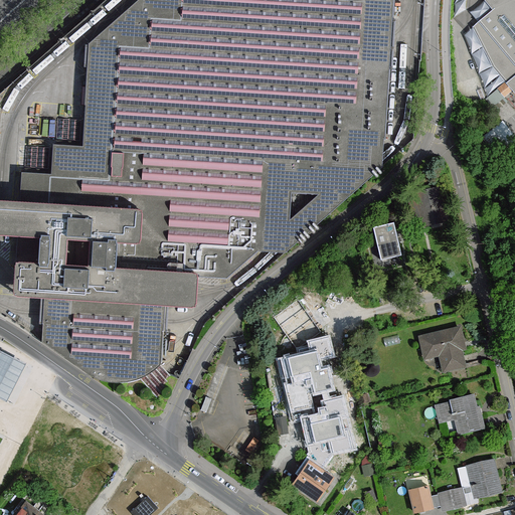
[(0,199),(21,201),(22,172),(51,174),(53,144),(83,146),(90,44),(141,0),(394,0),(392,36),(384,156),(383,168),(413,137),(421,0),(107,0),(0,94),(0,199)]
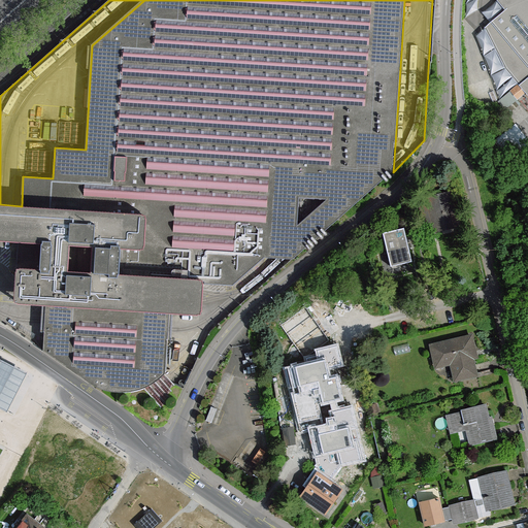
[(402,37),(404,0),(144,0),(92,45),(86,150),(55,147),(53,178),(23,176),(22,206),(150,215),(147,246),(120,244),(118,278),(204,284),(233,286),(266,258),(270,258),(281,258),(292,258),(393,172),(394,160),(402,37)]
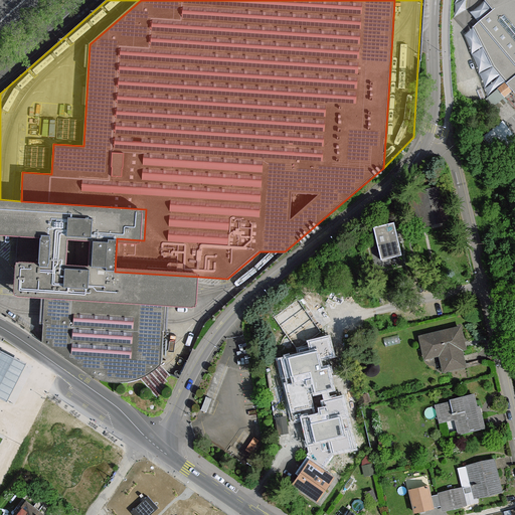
[(514,1),(514,0),(505,0),(494,9),(474,26),(495,66),(504,78),(507,81),(513,90),(514,91),(514,1)]
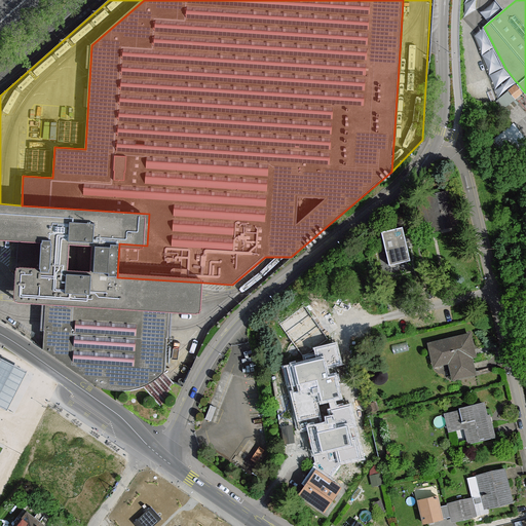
[(496,0),(504,9),(516,0),(496,0)]
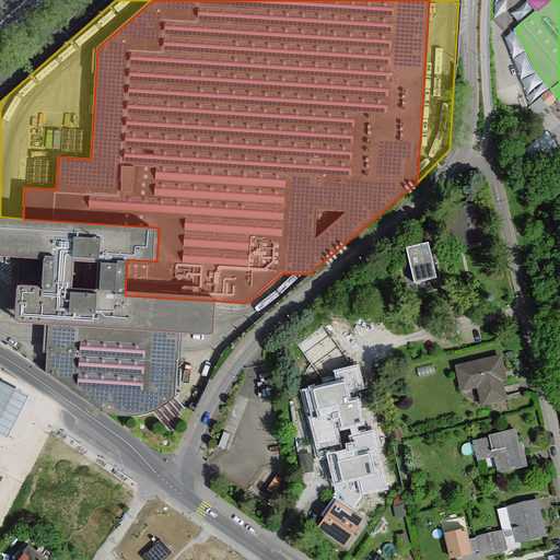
[(539,93),(543,97),(551,89),(548,85),(539,93)]
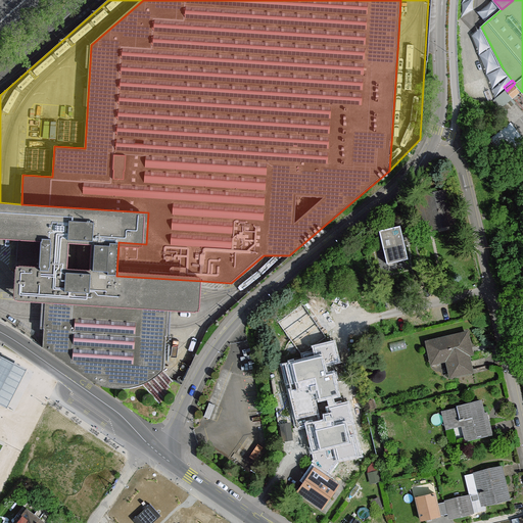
[(513,98),(521,91),(515,83),(507,91),(513,98)]
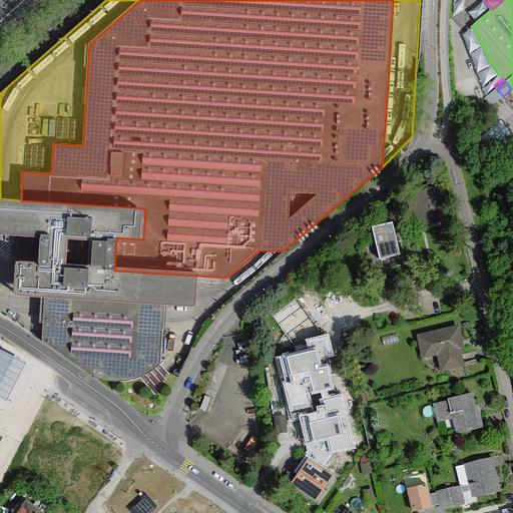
[(503,96),(497,89),(485,99),(494,111),(506,101),(503,96)]
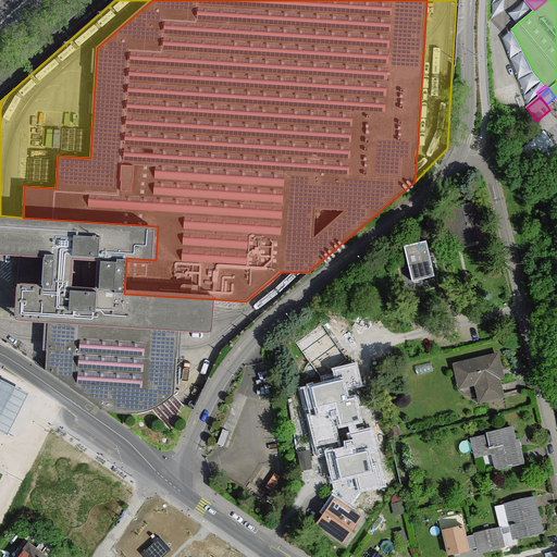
[(540,170),(556,156),(556,147),(545,132),(523,149),(540,170)]
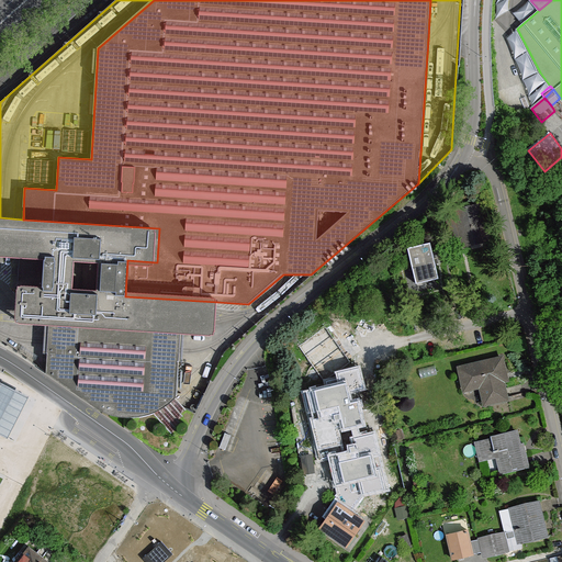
[(462,237),(457,212),(447,214),(452,239),(462,237)]
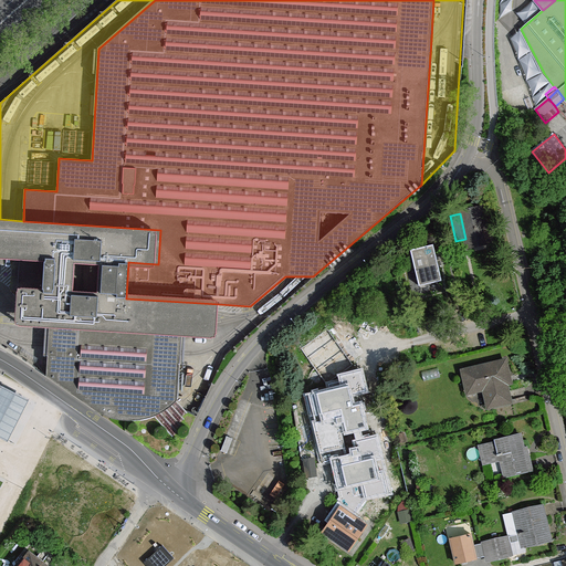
[(158,264),(160,230),(23,221),(0,219),(0,258),(20,260),(44,261),(43,289),(18,286),(18,303),(17,313),(16,324),(50,326),(181,335),(216,337),(217,323),(218,314),(219,304),(126,299),(128,262),(158,264)]
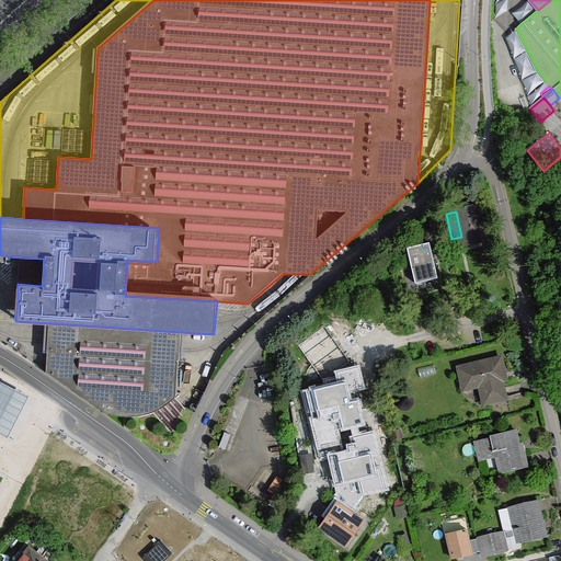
[(430,243),(408,248),(416,283),(437,277),(430,243)]
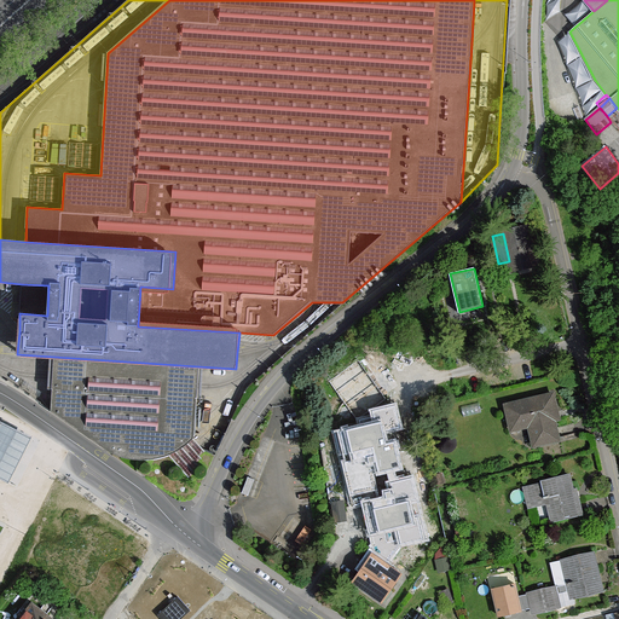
[(22,284),(19,313),(47,316),(48,285),(22,284)]
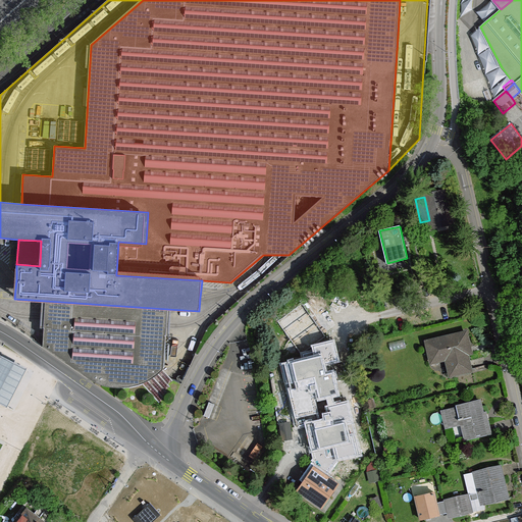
[(167,309),(46,301),(45,317),(43,347),(91,380),(102,385),(117,388),(131,387),(143,383),(155,377),(163,369),(166,325),(167,309)]
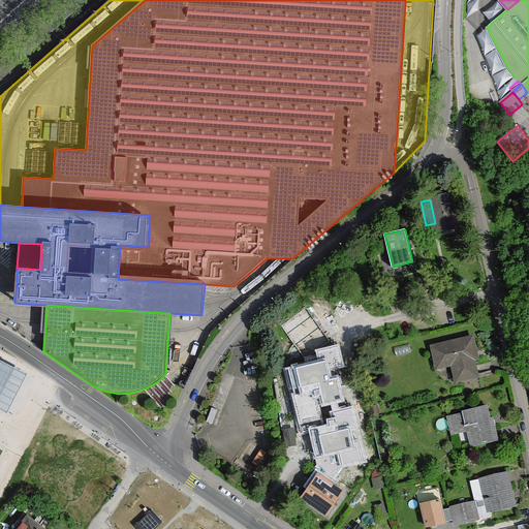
[(473,337),(433,346),(436,361),(452,356),(457,380),(478,376),(473,353),(476,352),(473,337)]
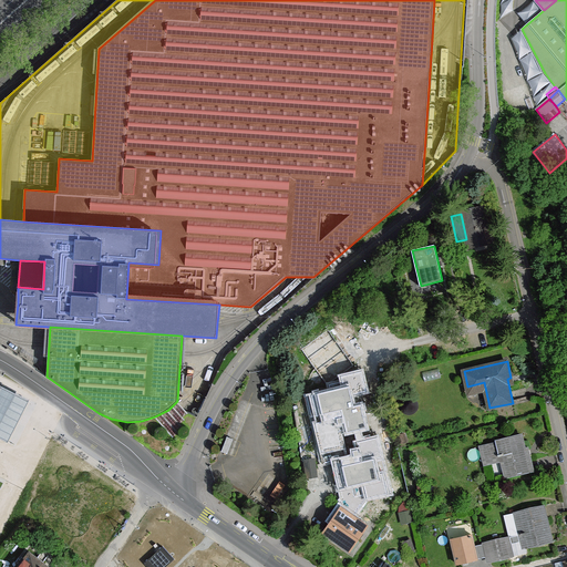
[(344,495),(362,507),(367,502),(394,495),(381,435),(362,440),(360,431),(367,430),(361,405),(353,408),(351,394),(367,391),(362,372),(341,377),(343,388),(310,394),(316,421),(312,422),(320,457),(330,455),(340,502),(344,495)]
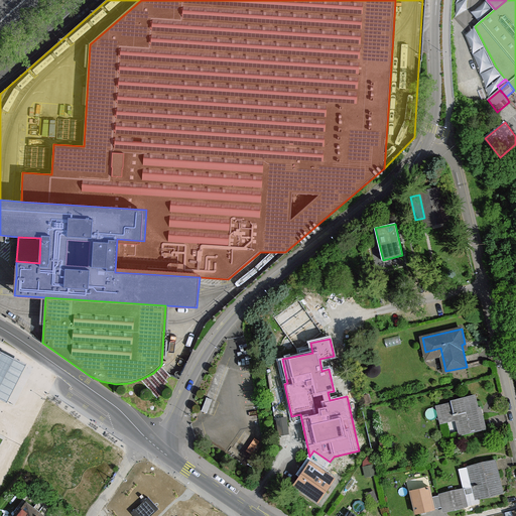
[(23,363),(0,350),(0,399),(4,402),(8,393),(19,371),(23,363)]
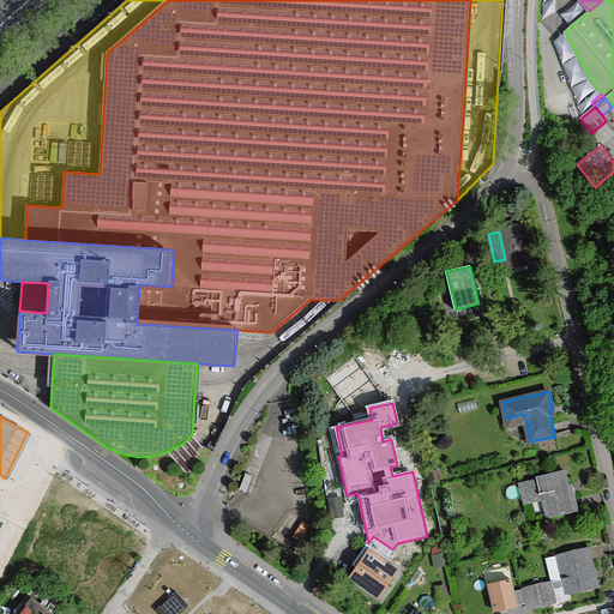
[(571,494),(565,471),(539,477),(540,480),(522,485),(524,498),(542,494),(548,517),(578,510),(575,494),(571,494)]
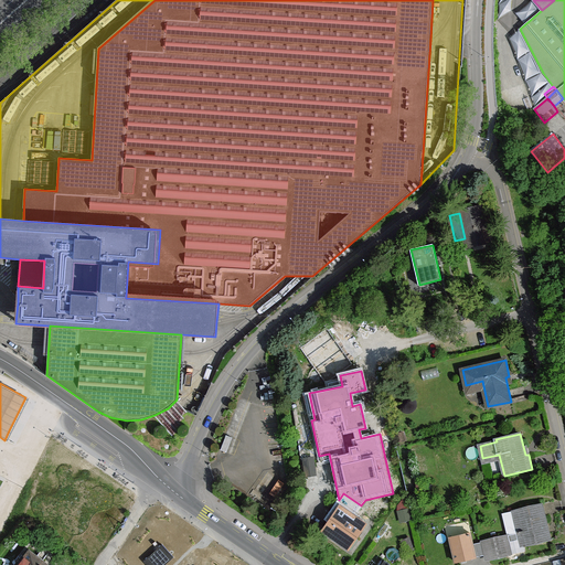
[(316,475),(312,458),(305,459),(307,476),(316,475)]
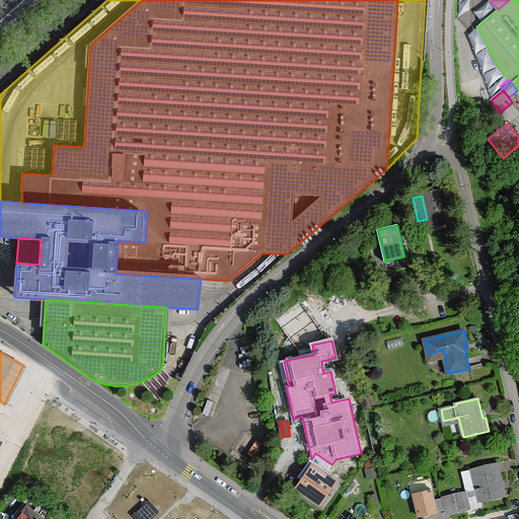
[(303,479),(298,487),(323,504),(329,496),(326,494),(335,482),(324,473),(331,464),(315,453),(311,459),(299,477),(303,479)]
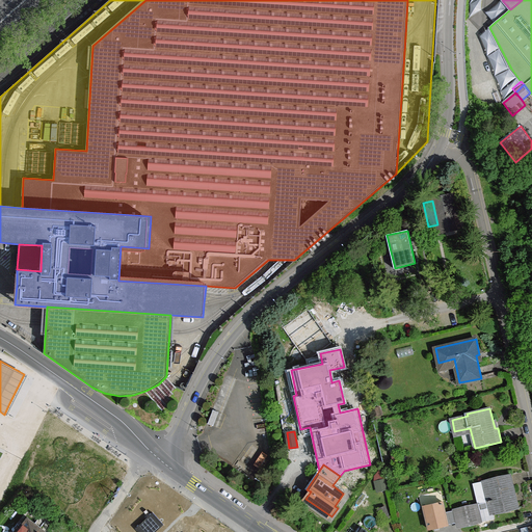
[(513,496),(508,475),(485,481),(490,502),(494,514),(520,508),(516,495),(513,496)]
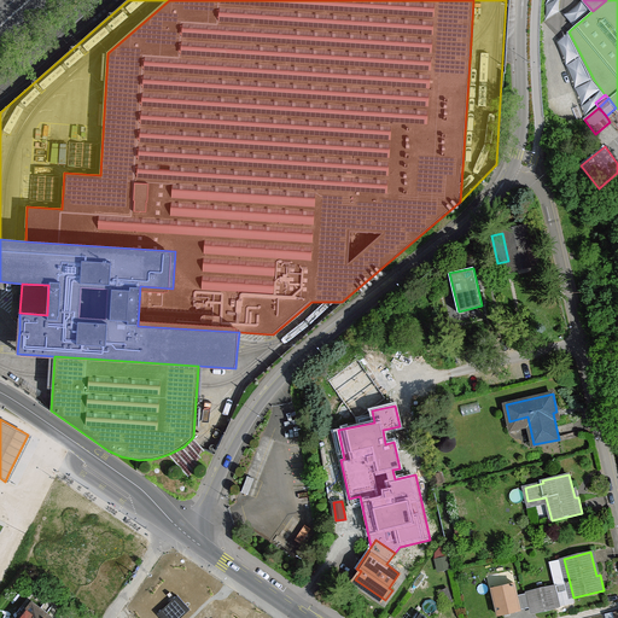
[(448,557),(436,559),(437,567),(449,565),(448,557)]
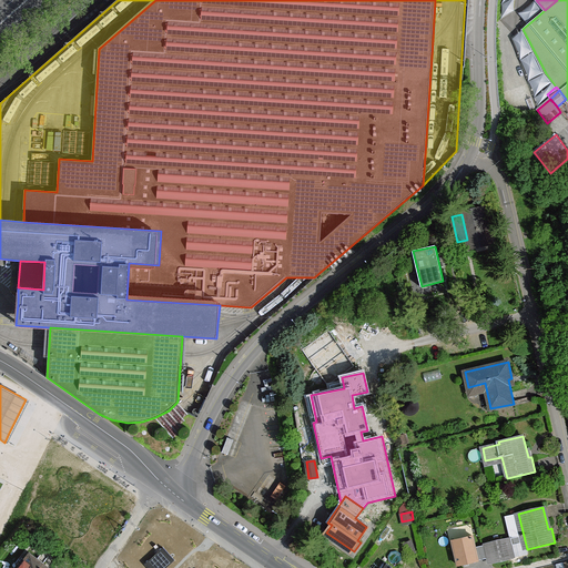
[(524,536),(518,514),(508,516),(513,538),(524,536)]
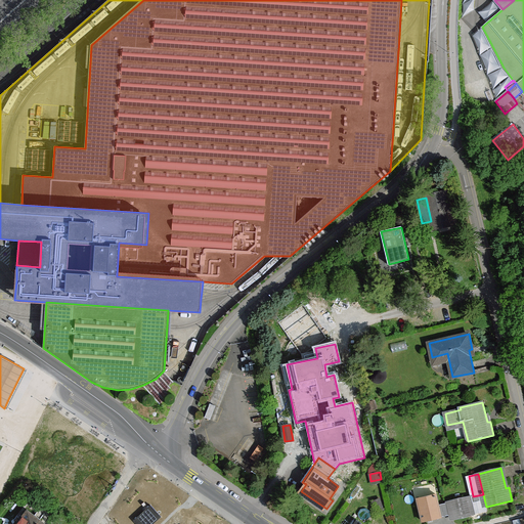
[(436,494),(418,498),(423,521),(441,517),(436,494)]
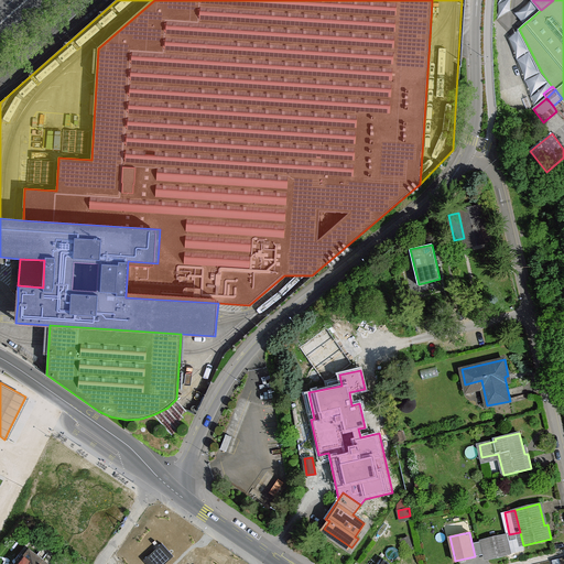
[(520,532),(509,534),(484,540),(488,557),(524,550),(523,545),(520,532)]
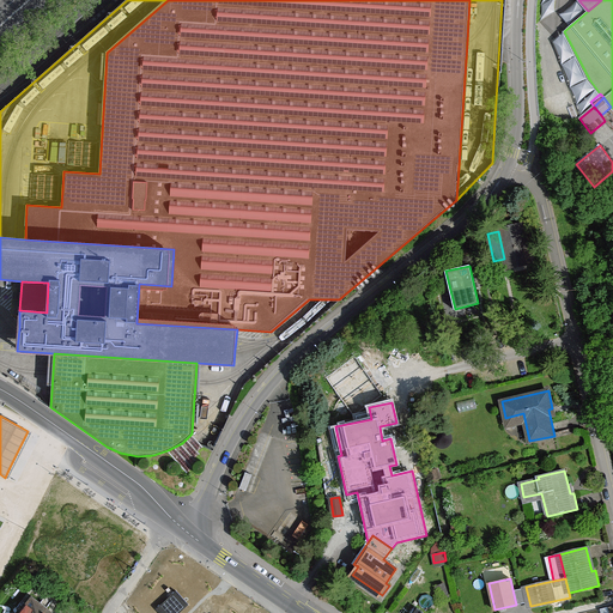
[(450,598),(444,583),(436,587),(441,601),(450,598)]
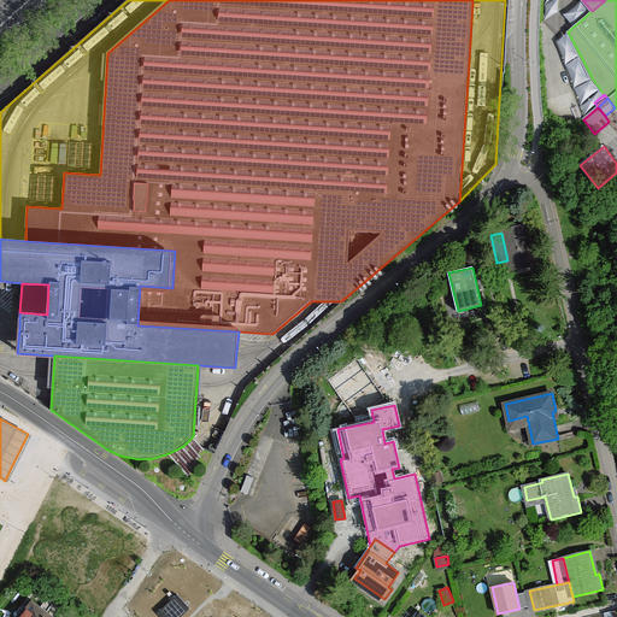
[(172,589),(166,594),(178,607),(183,604),(172,589)]
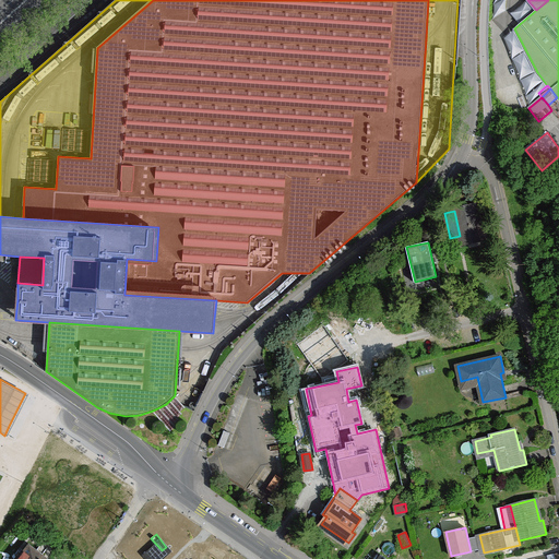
[(47,558),(30,545),(18,558),(47,558)]
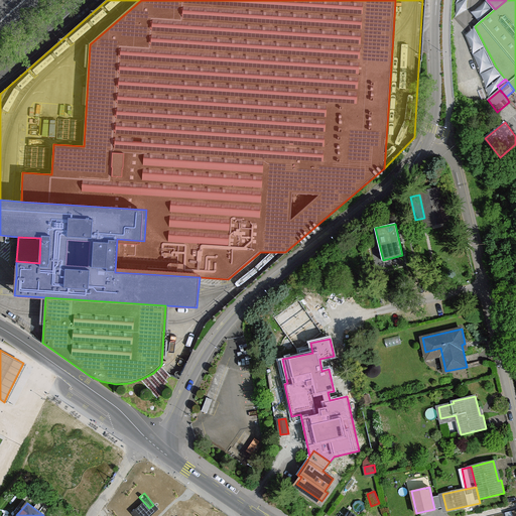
[(131,504),(127,507),(134,515),(139,515),(141,515),(131,504)]
